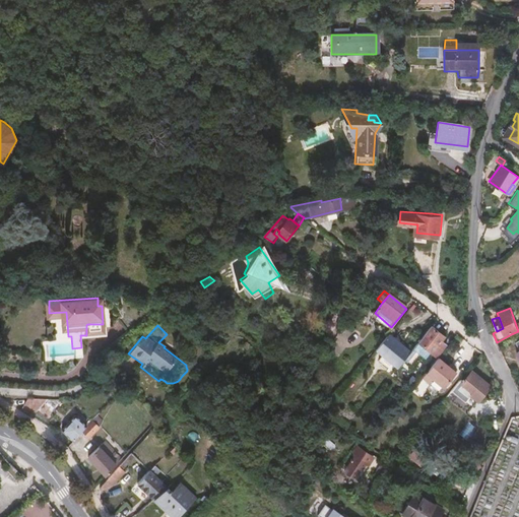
[(445,335),(433,326),(411,352),(406,358),(415,364),(423,353),(428,357),(432,350),(439,356),(447,344),(445,342),(442,340),(445,335)]
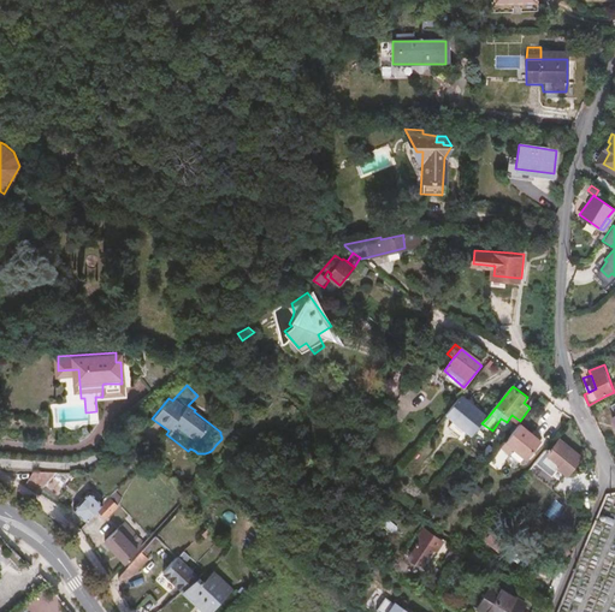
[(461,396),(445,415),(471,435),(480,426),(482,423),(488,417),(461,396)]
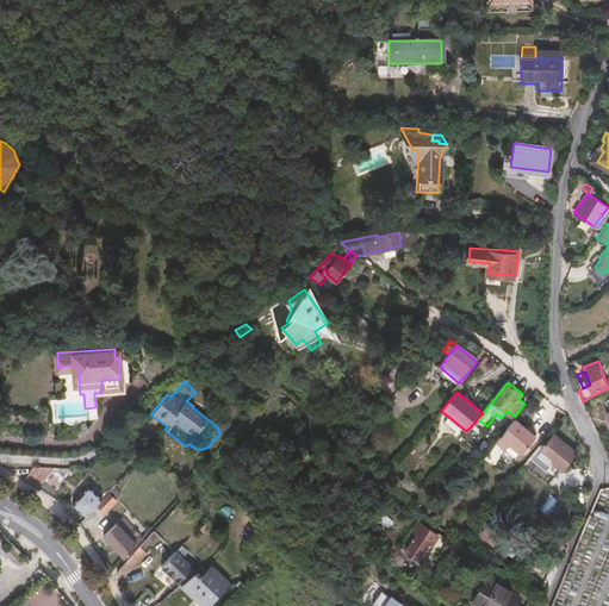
[(551,422),(557,428),(565,417),(559,413),(551,422)]
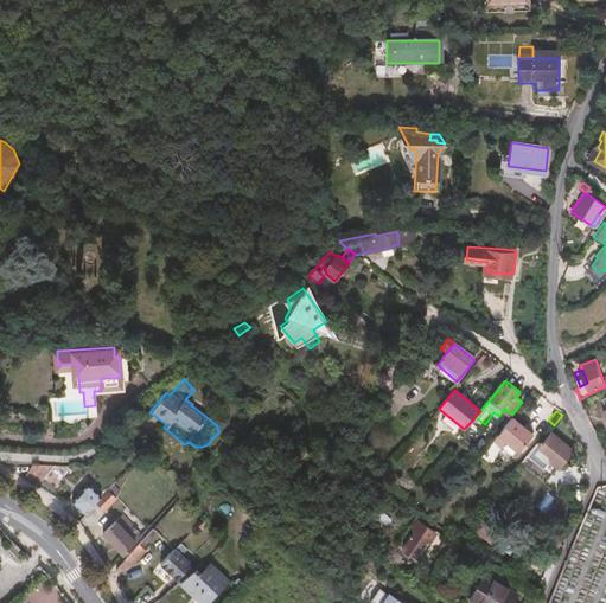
[(533,436),(511,418),(493,441),(502,448),(505,442),(506,444),(516,451),(518,453),(533,436)]
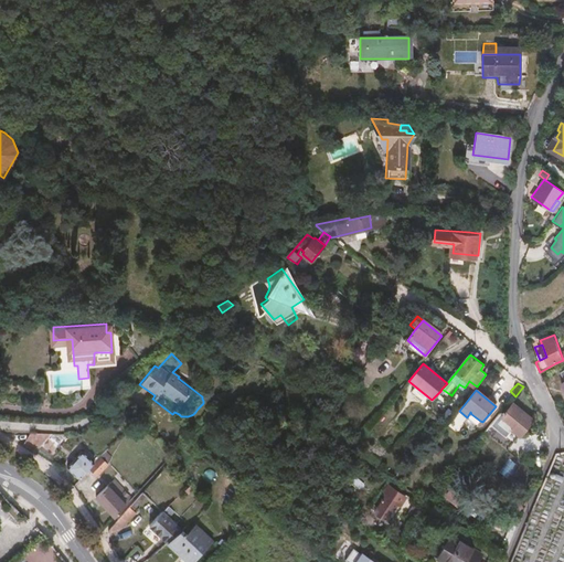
[(501,413),(491,425),(514,444),(534,422),(513,405),(504,416),(501,413)]
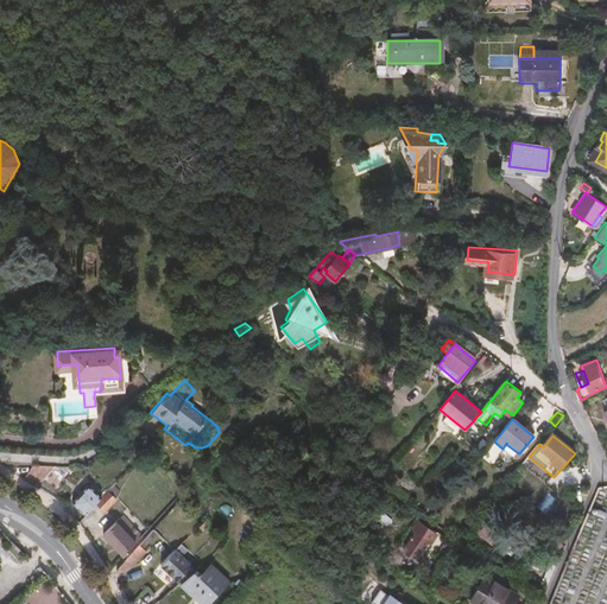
[(481,455),(488,445),(482,440),(474,450),(481,455)]
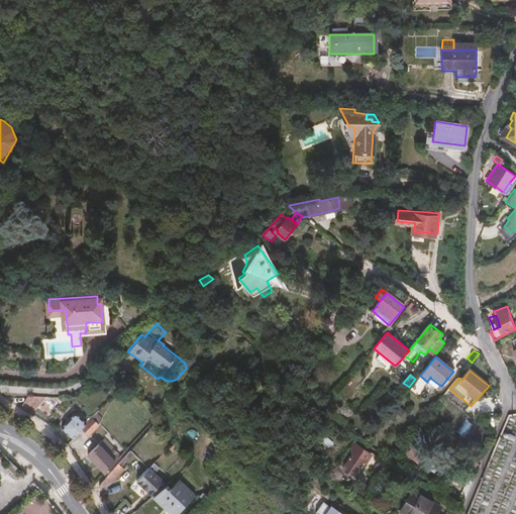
[(182,392),(192,381),(187,377),(181,381),(180,380),(177,384),(176,387),(182,392)]
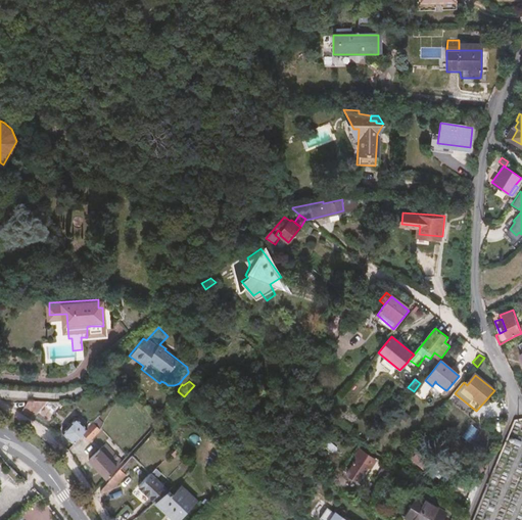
[(444,389),(436,383),(430,391),(438,397),(444,389)]
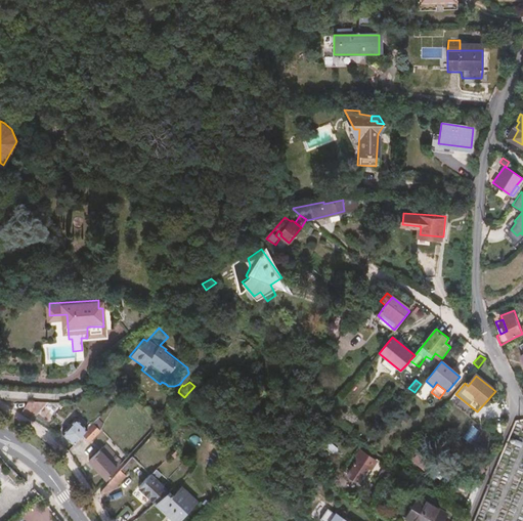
[(23,400),(19,413),(45,428),(54,413),(43,405),(43,402),(23,400)]
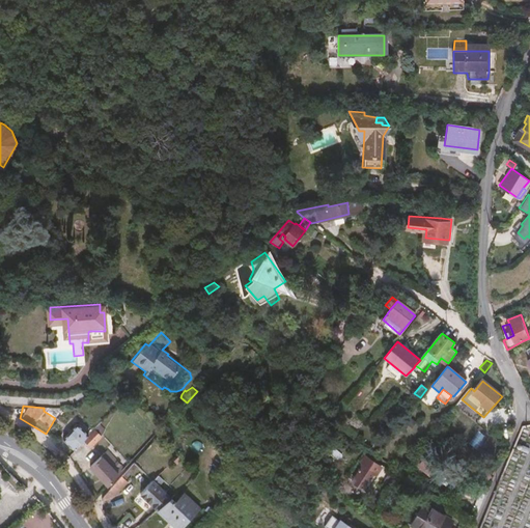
[(416,422),(411,418),(406,423),(412,427),(416,422)]
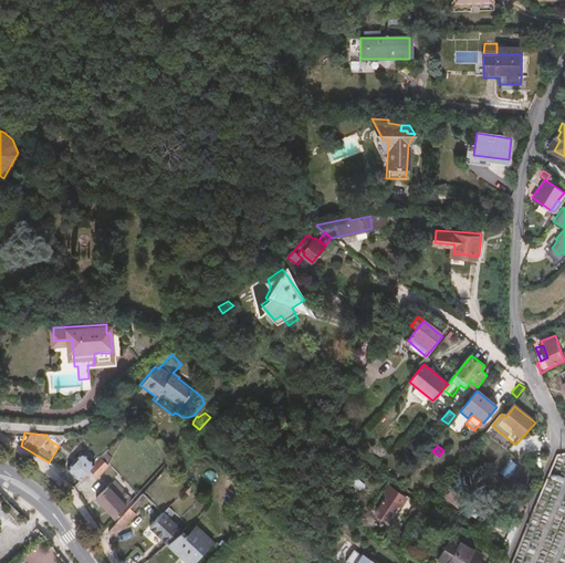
[(66,470),(79,482),(93,466),(80,455),(66,470)]
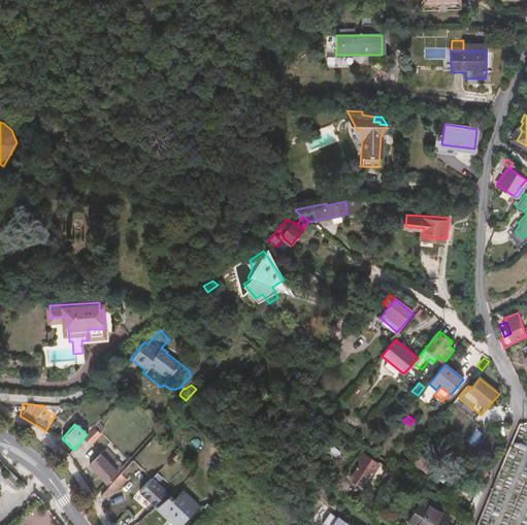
[(480,426),(469,437),(475,444),(486,431),(480,426)]
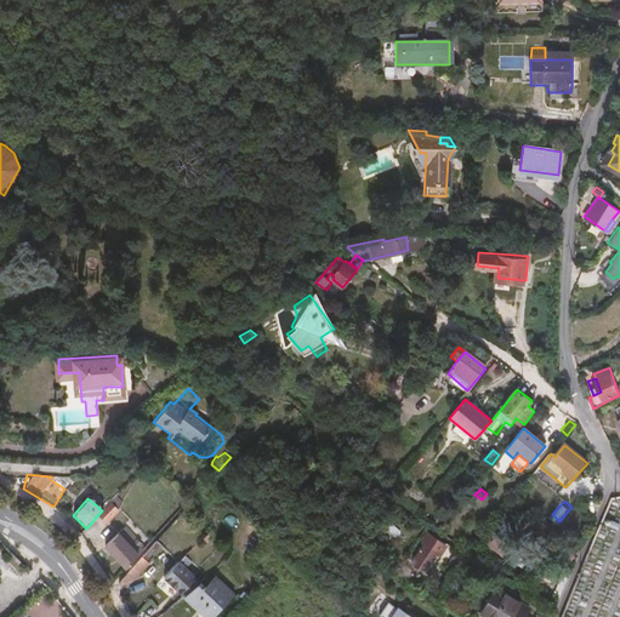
[(106,524),(117,512),(111,506),(100,516),(106,524)]
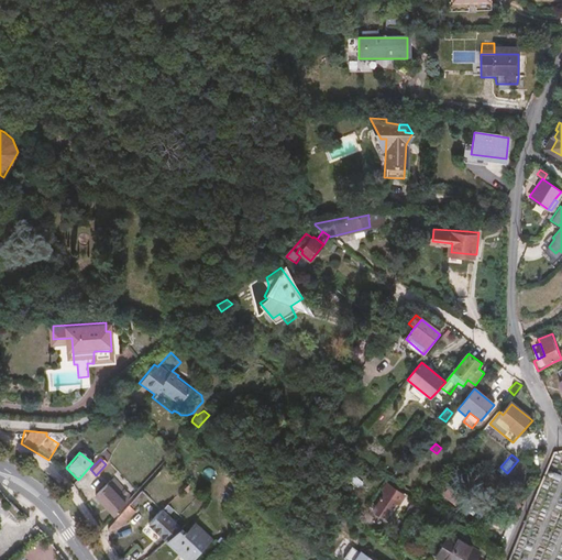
[(94,497),(113,516),(131,498),(110,480),(94,497)]
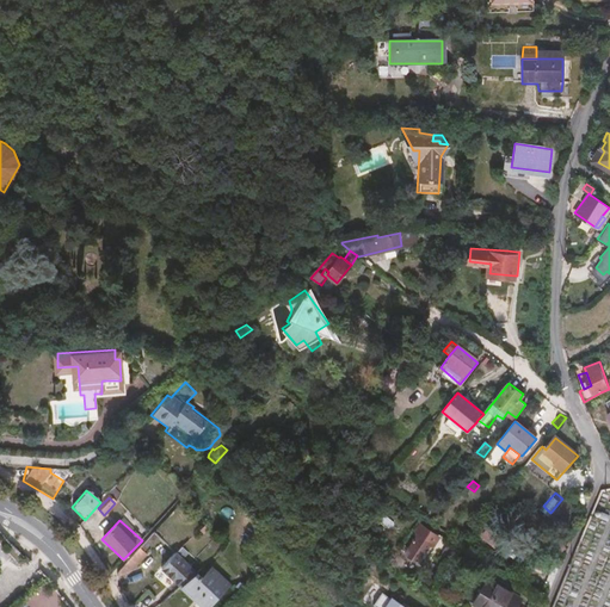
[(423,524),(417,532),(420,534),(405,553),(418,562),(435,539),(426,533),(427,531),(430,528),(423,524)]
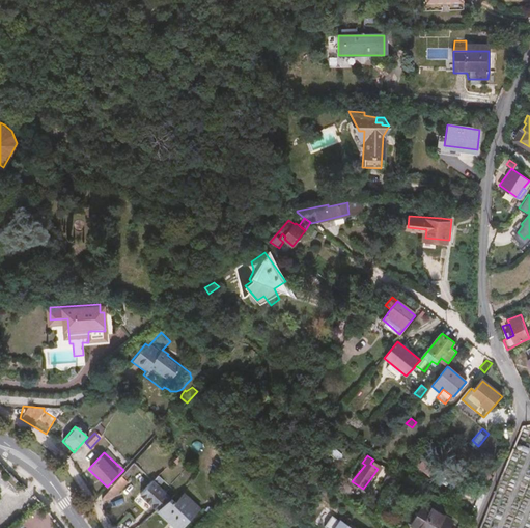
[(178,456),(172,462),(175,466),(183,460),(178,456)]
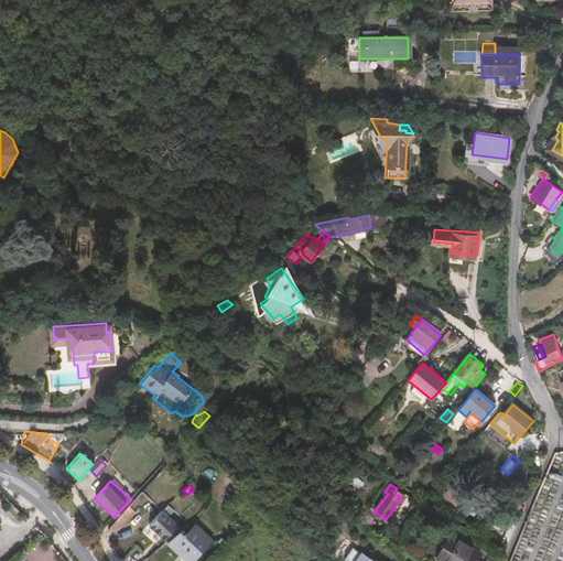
[(461,503),(465,497),(452,487),(447,493),(461,503)]
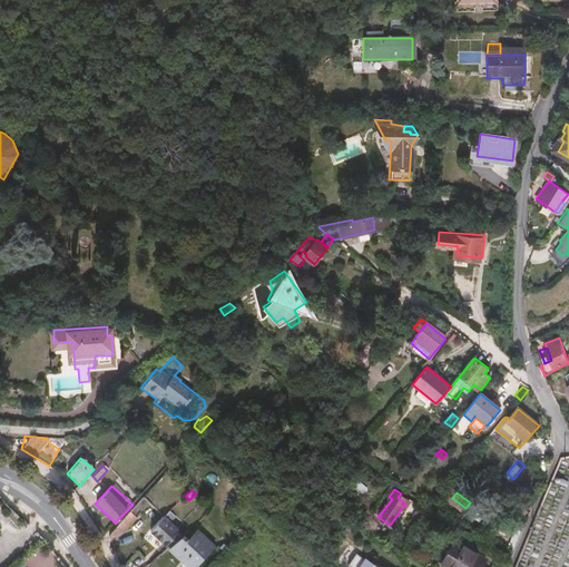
[(129,512),(135,517),(147,502),(143,498),(129,512)]
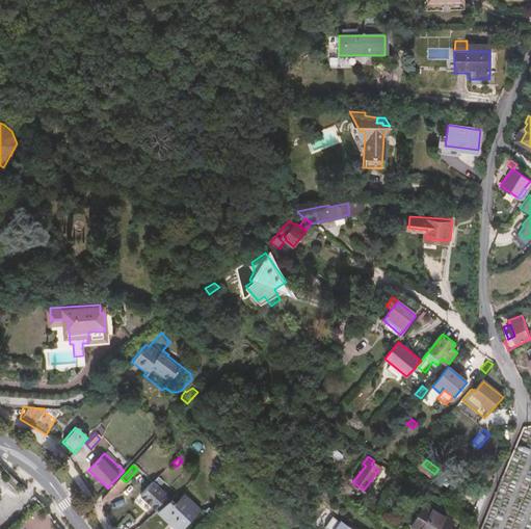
[(153,482),(141,496),(153,507),(157,511),(170,500),(158,487),(163,482),(158,477),(157,478),(154,481),(153,482)]
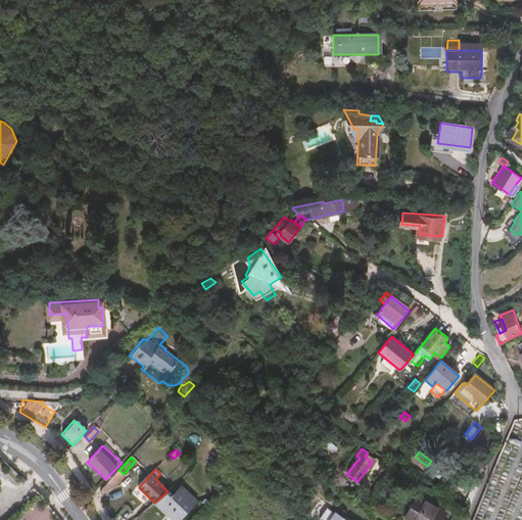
[(100,489),(100,493),(111,491),(125,475),(124,474),(119,470),(100,489)]
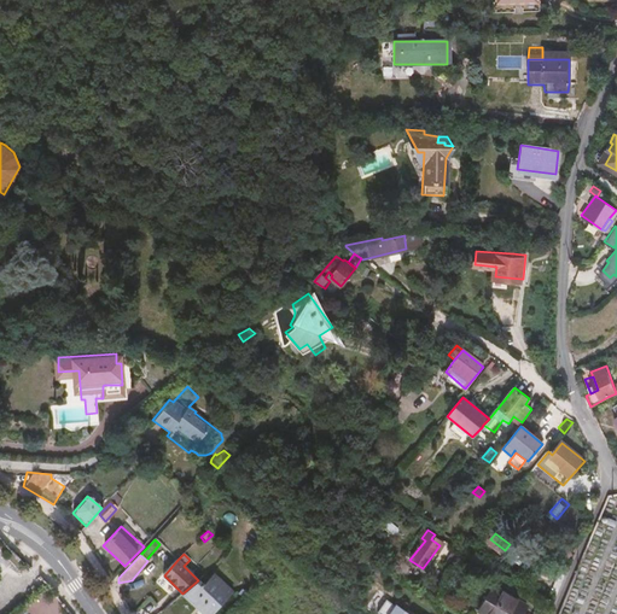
[(198,580),(182,594),(204,613),(209,613),(232,591),(214,574),(204,585),(198,580)]
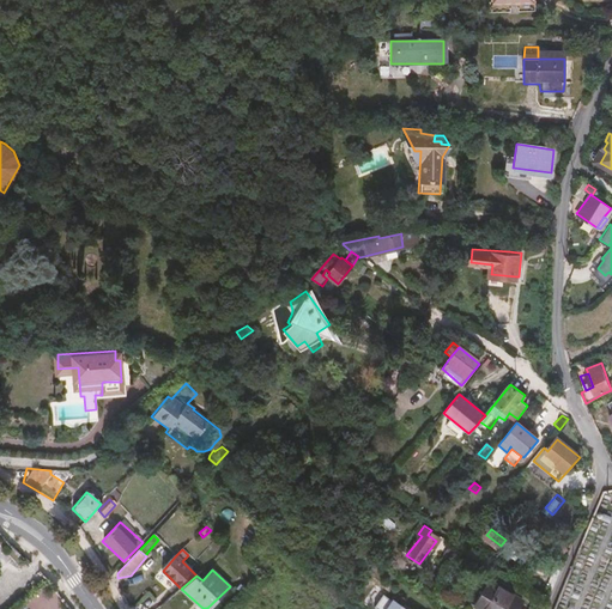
[(163,571),(156,578),(170,591),(176,584),(163,571)]
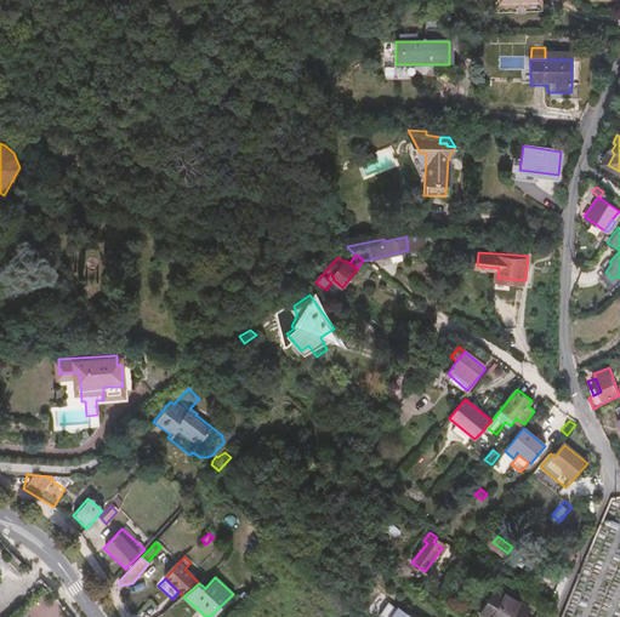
[(487,616),(522,616),(528,607),(495,589),(481,613),(487,616)]
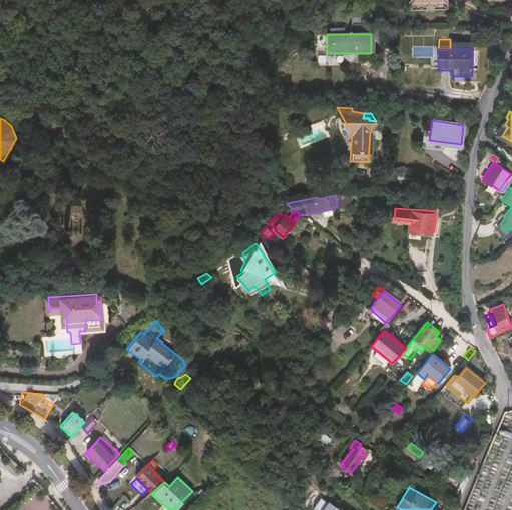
[(320,497),(312,507),(316,509),(342,509),(336,505),(334,507),(327,501),(326,503),(320,497)]
